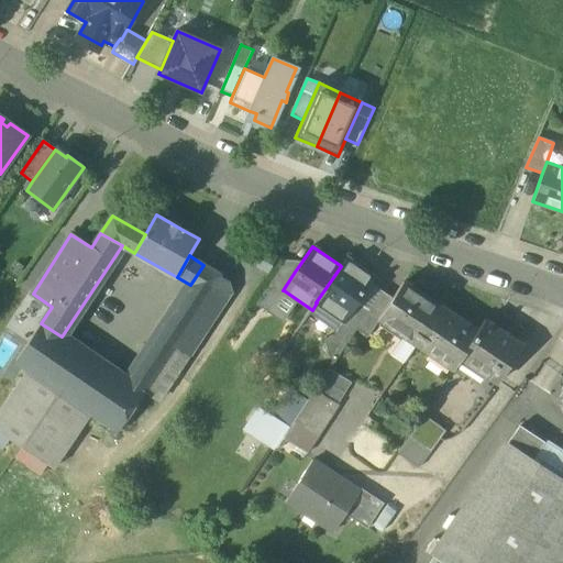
[(341,266),(316,302),(317,302),(343,321),(344,321),(357,302),(374,278),(345,258),(340,265),(341,266)]
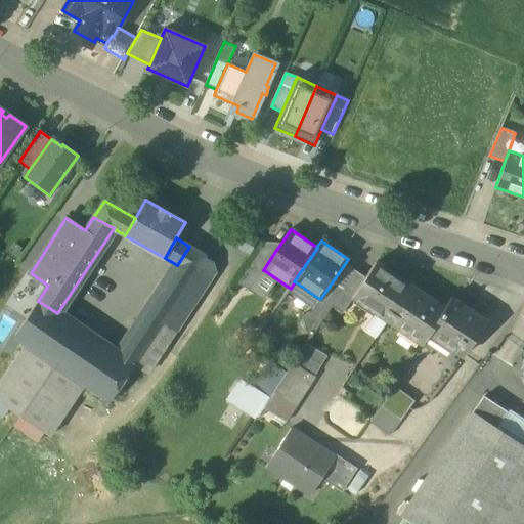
[(264,246),(238,282),(250,291),(264,270),(263,270),(274,253),(264,246)]
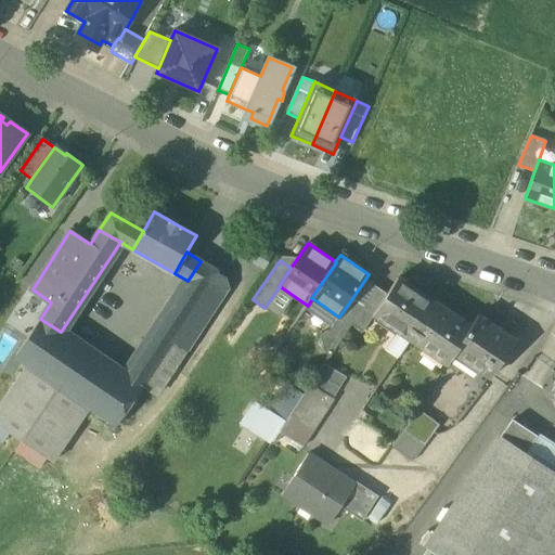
[(188,281),(125,376),(141,387),(171,343),(218,272),(218,271),(201,261),(188,281)]
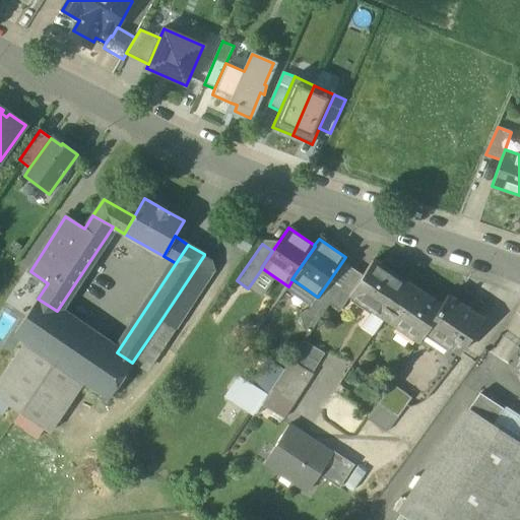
[(204,255),(160,321),(175,330),(177,330),(219,264),(204,255)]
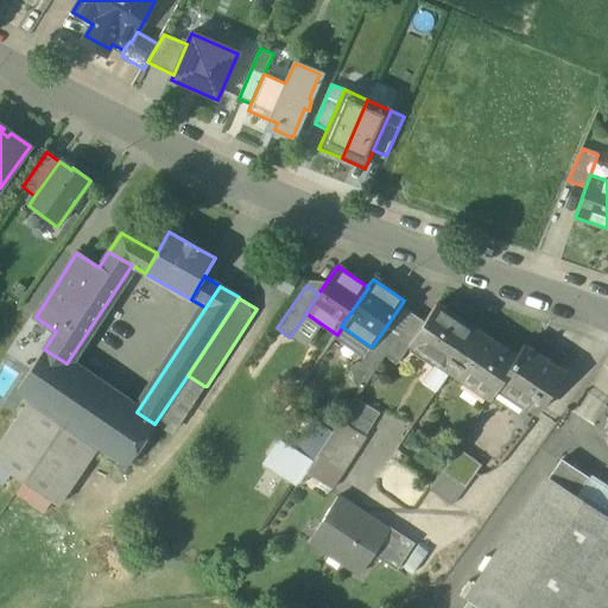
[(424,322),(410,343),(411,344),(491,398),(499,386),(498,386),(517,359),(515,359),(436,304),(424,322)]
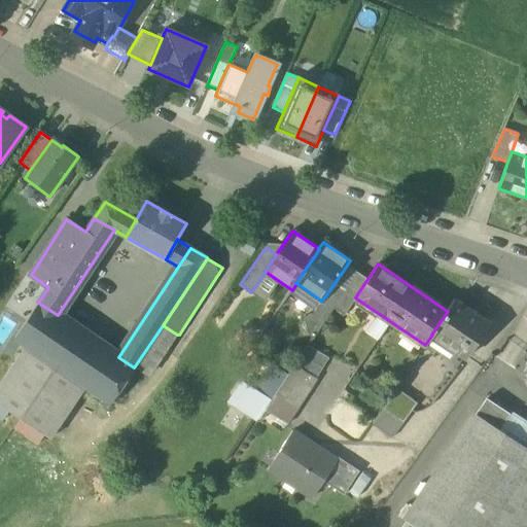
[(357,272),(345,289),(345,290),(332,308),(344,316),(356,299),(355,297),(367,279),(357,272)]
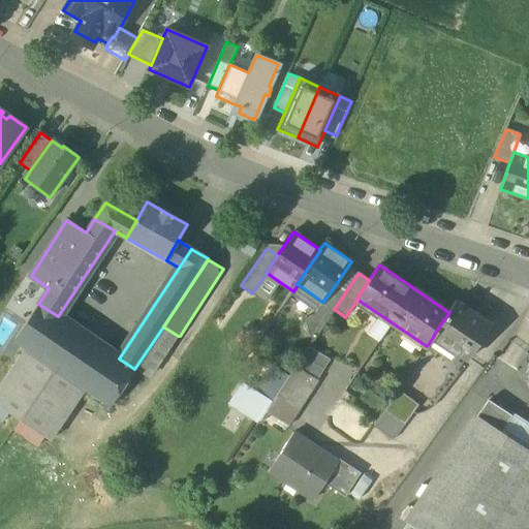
[(336,284),(323,302),(322,302),(313,315),(324,322),(334,309),(346,291),(346,290),(336,284)]
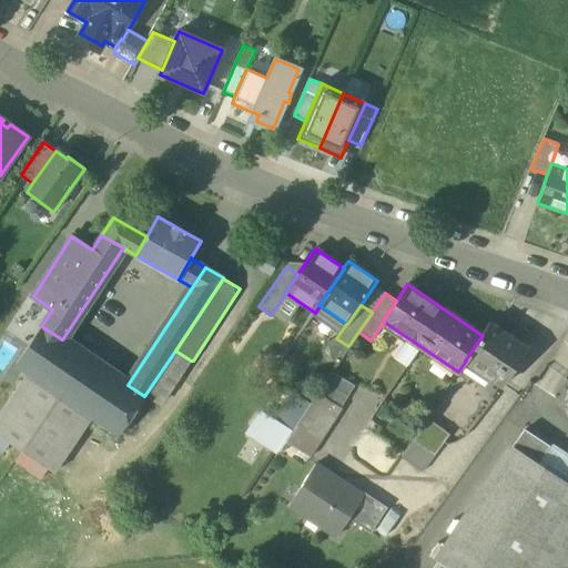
[(527,350),(496,328),(489,324),(482,335),(483,335),(465,361),(466,361),(497,382),(503,386),(527,350)]
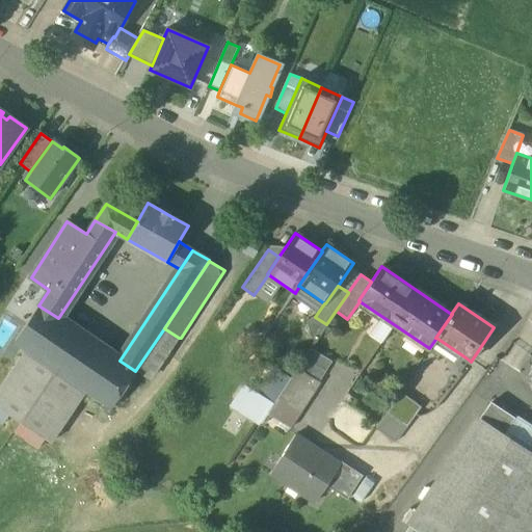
[(58,318),(38,306),(16,341),(27,348),(58,370),(65,374),(64,375),(87,390),(112,406),(135,371),(120,361),(58,318)]
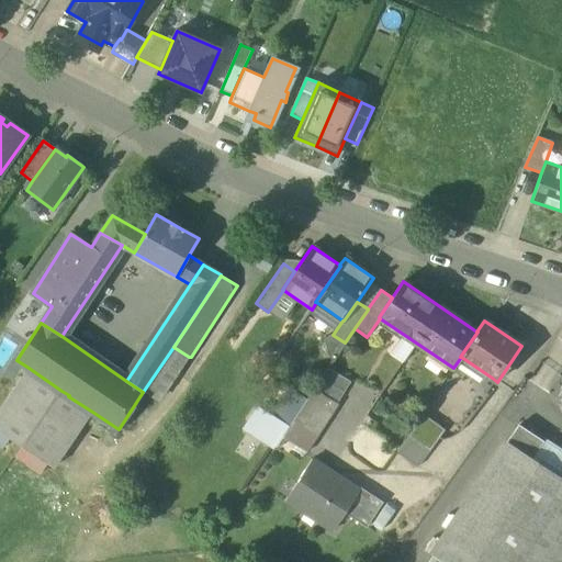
[(189,357),(173,347),(143,392),(159,403),(189,357)]
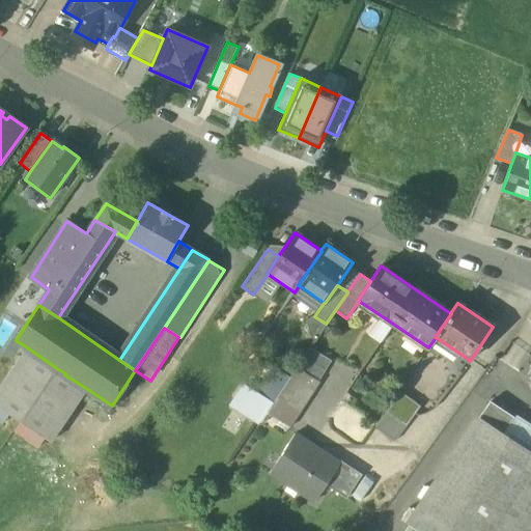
[(502,361),(519,368),(527,351),(510,343),(502,361)]
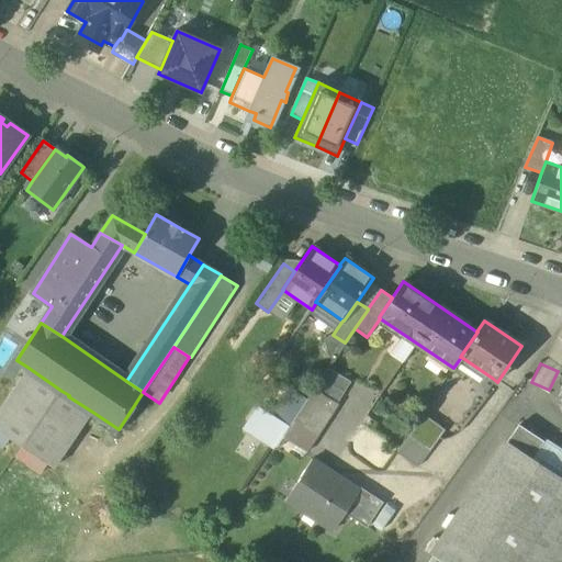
[(69,395),(62,391),(29,368),(0,409),(0,431),(53,468),(92,412),(68,396),(69,395)]
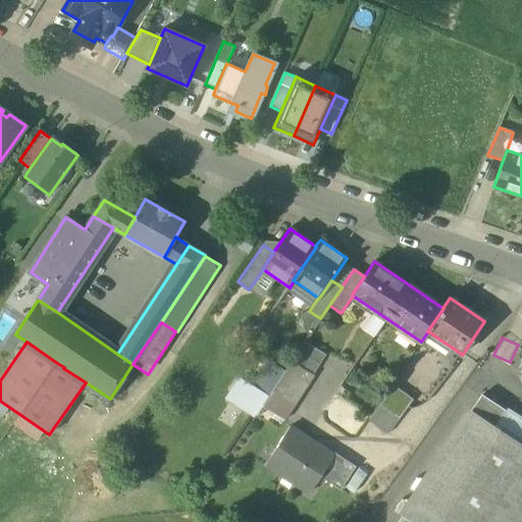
[(307,344),(294,364),(314,377),(327,358),(307,344)]
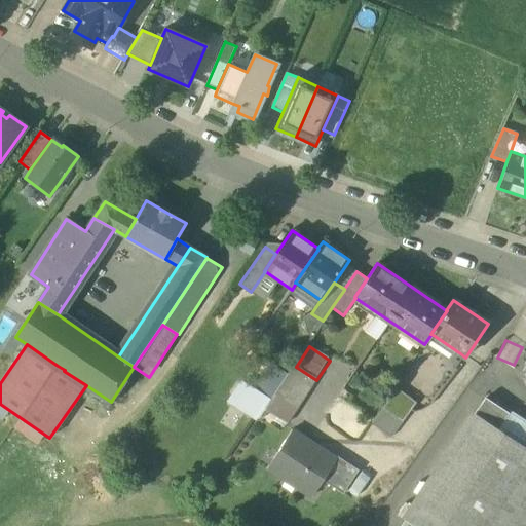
[(296,367),(294,365),(286,377),(264,410),(287,424),(316,380),(296,367)]
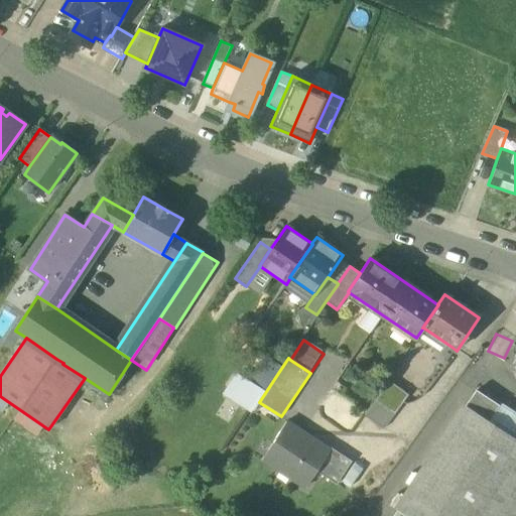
[(253,410),(280,370),(267,361),(251,383),(239,374),(226,392),(253,410)]
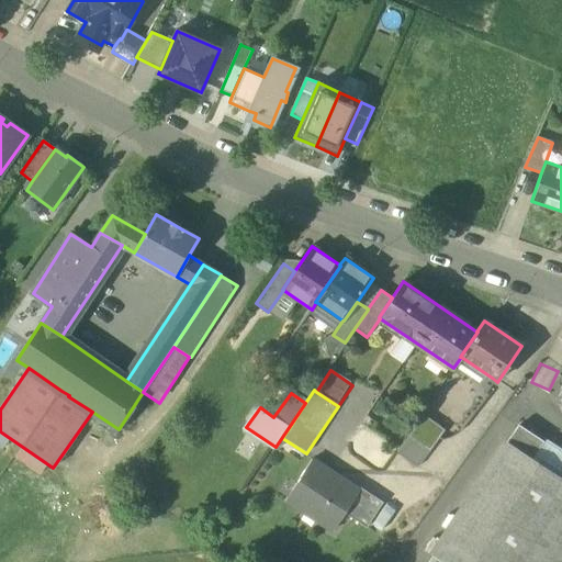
[(418,469),(445,430),(423,415),(396,453),(418,469)]
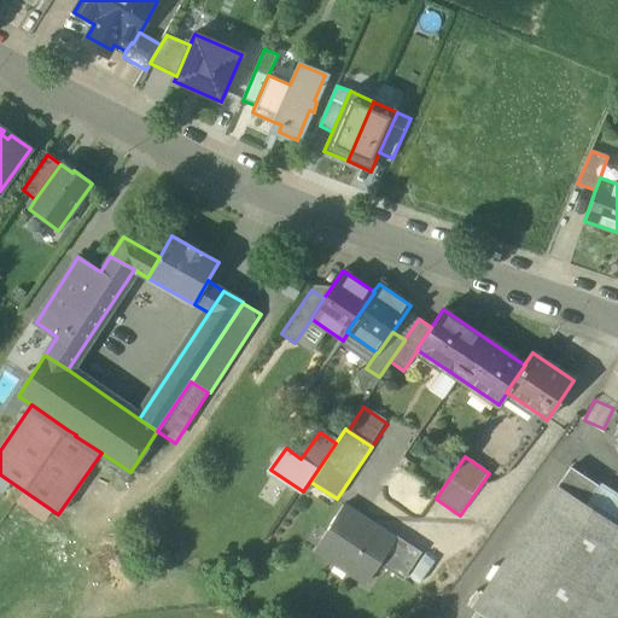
[(558,487),(586,505),(599,487),(571,467),(558,487)]
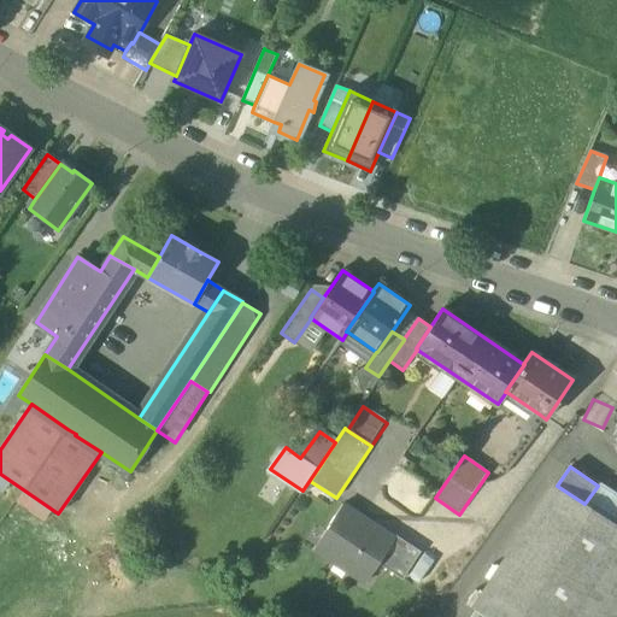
[(585,504),(557,486),(524,535),(476,610),(486,616),(607,616),(616,603),(616,524),(609,519),(585,504)]
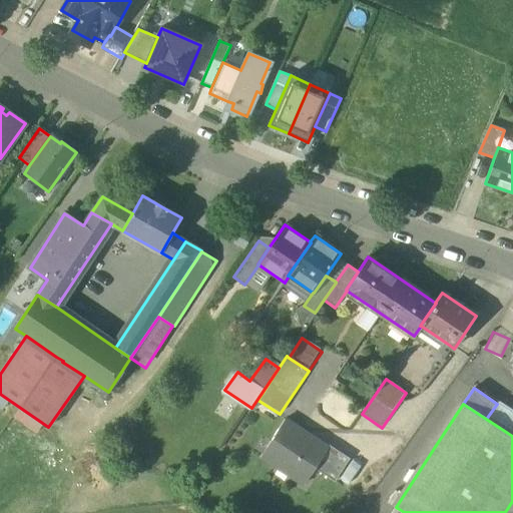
[(328,447),(309,436),(310,435),(304,430),(303,431),(285,419),(260,458),(290,477),(291,476),(305,485),(315,469),(329,448),(328,447)]
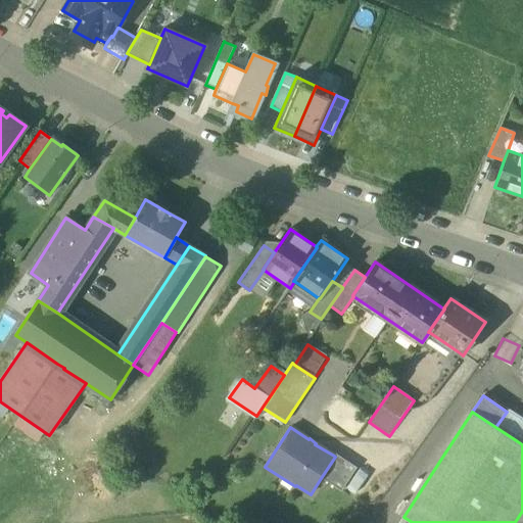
[(357,468),(335,454),(334,456),(335,457),(321,478),(341,491),(357,468)]
